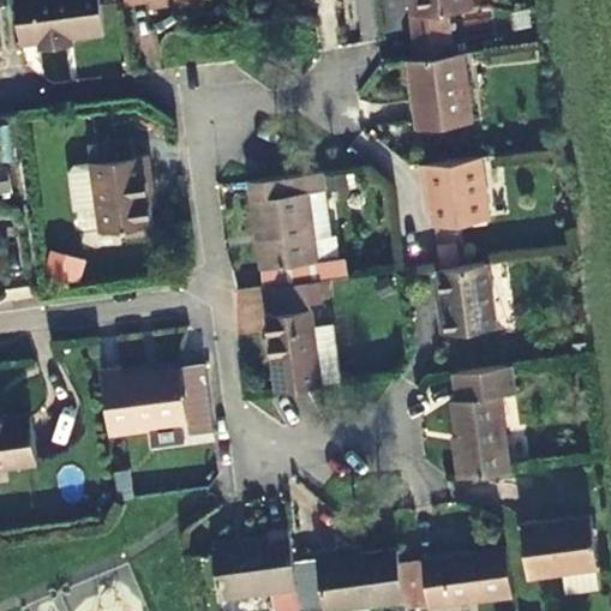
[(37,49),(60,47),(59,39),(71,37),(100,34),(95,0),(11,0),(17,45),(36,42),(37,49)]
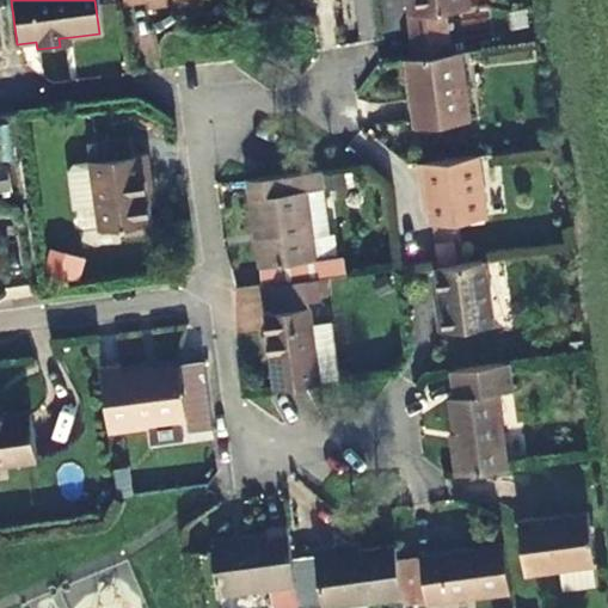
[(120,0),(121,2),(140,1),(141,11),(163,7),(161,0),(163,0),(120,0)]
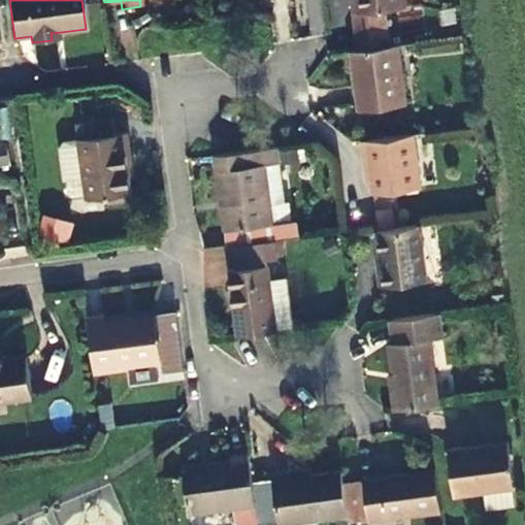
[(404,0),(349,0),(357,53),(388,48),(383,14),(406,10),(404,0)]
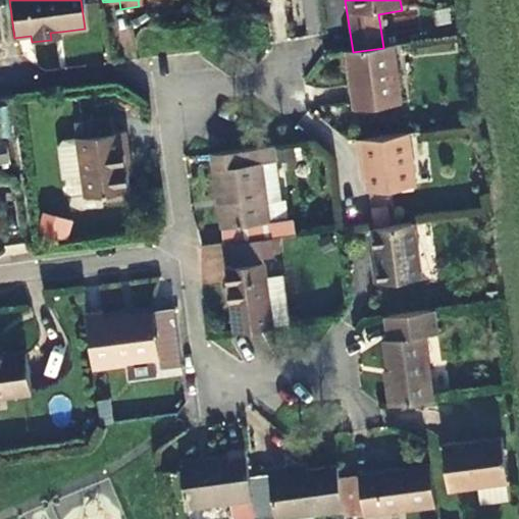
[(61,39),(60,32),(50,33),(51,40),(61,39)]
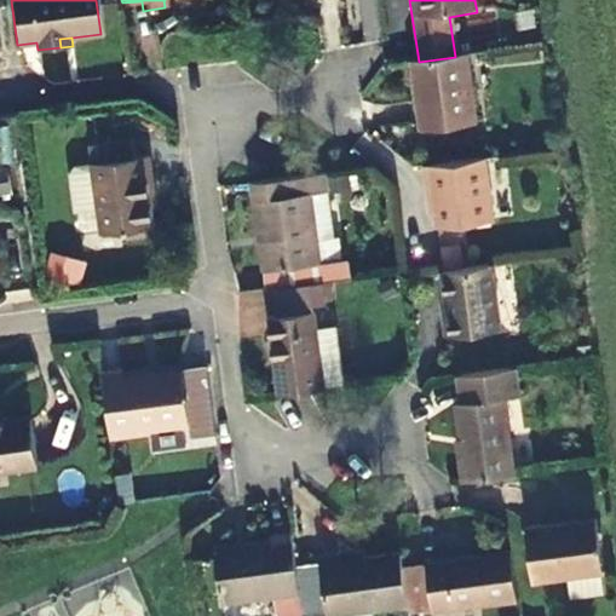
[(473,125),(464,56),(455,57),(419,62),(409,63),(419,133),(473,125)]
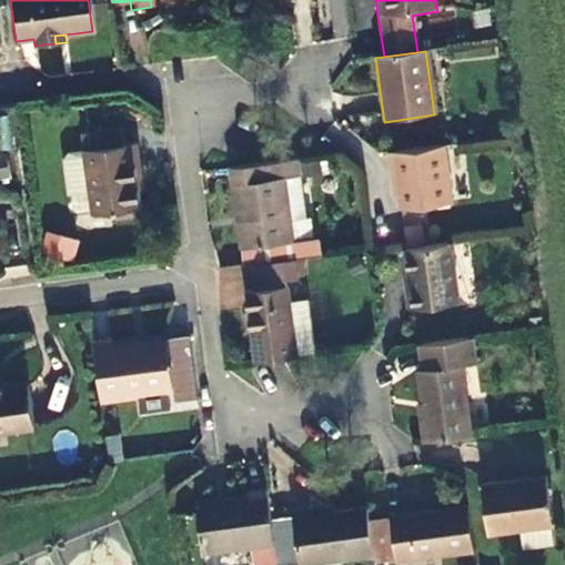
[(81,137),(82,153),(123,148),(122,131),(81,137)]
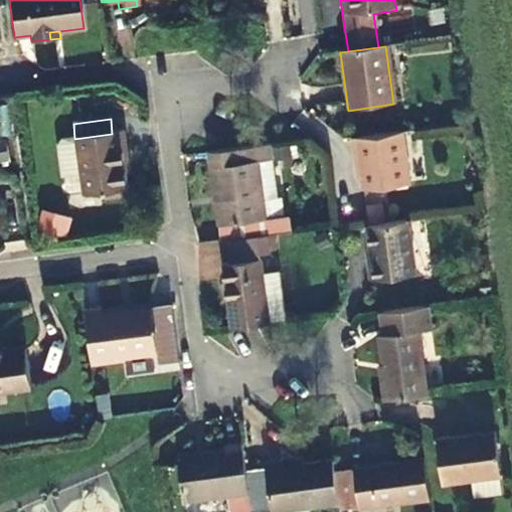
[(126,149),(123,133),(112,134),(74,139),(74,140),(61,142),(57,148),(61,179),(79,177),(82,197),(126,192),(121,149),(126,149)]
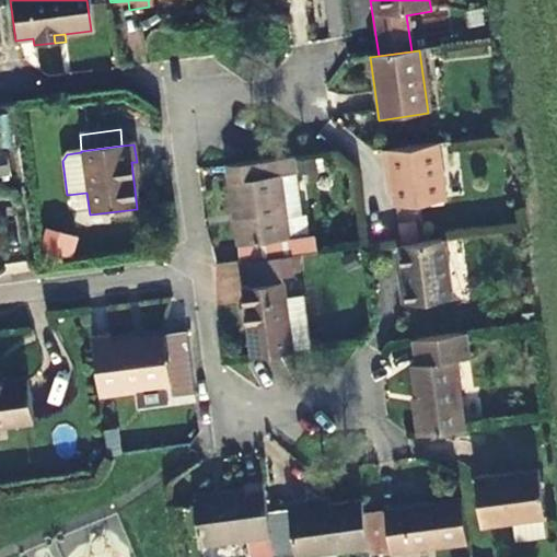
[(443,201),(436,144),(381,152),(385,182),(390,181),(393,208),(443,201)]
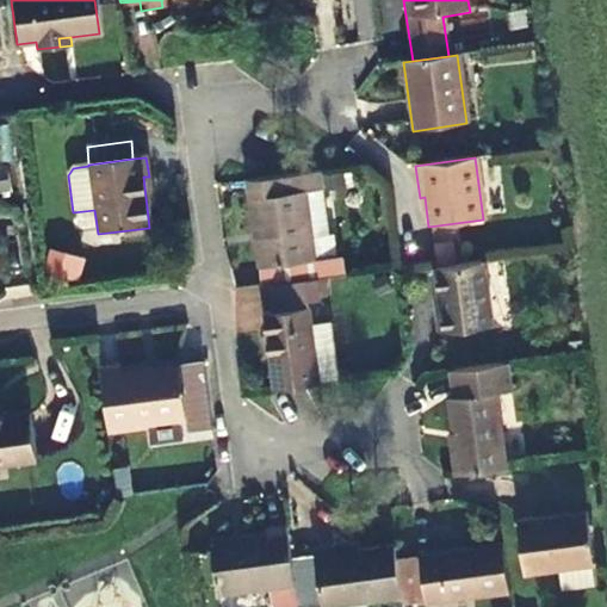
[(303,192),(323,190),(321,174),(247,184),(259,270),(313,262),(309,237),(303,192)]
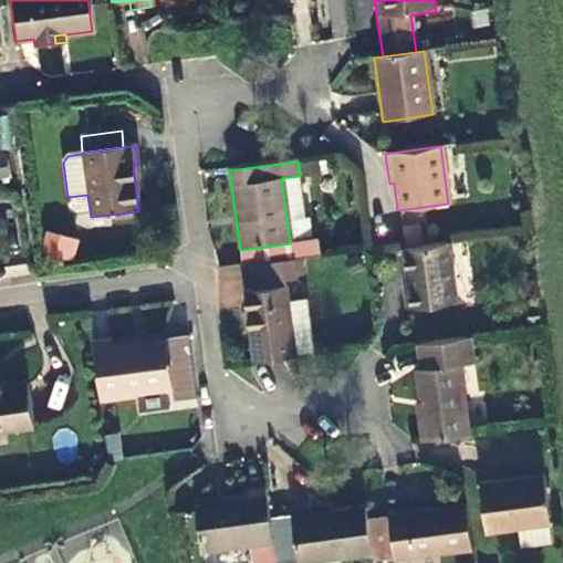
[(305,218),(300,176),(281,178),(287,220),(305,218)]
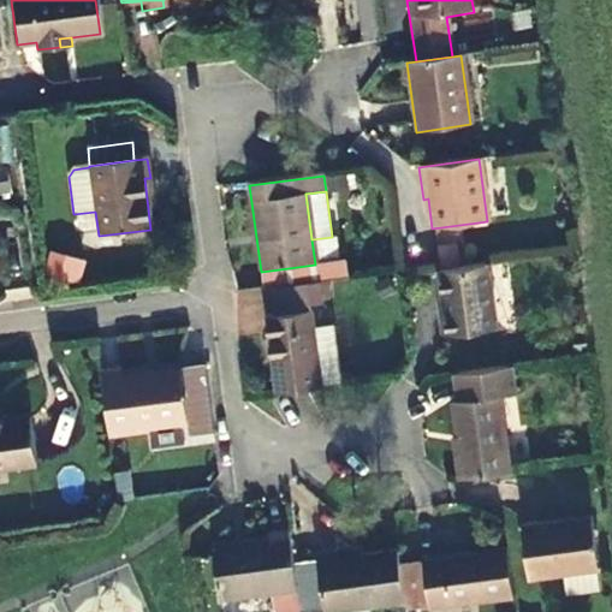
[(46,254),(41,279),(77,285),(82,261),(46,254)]
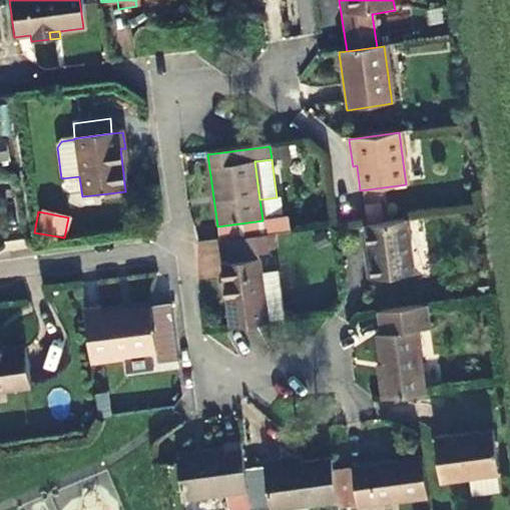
[(413,276),(406,220),(365,226),(370,264),(366,264),(369,282),(413,276)]
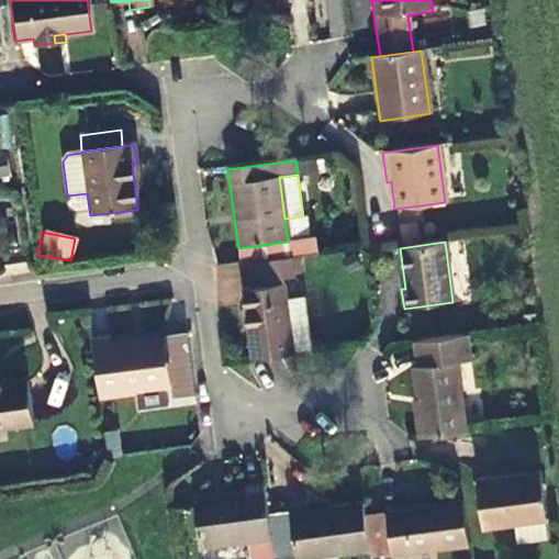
[(292,257),(281,259),(283,276),(294,274),(292,257)]
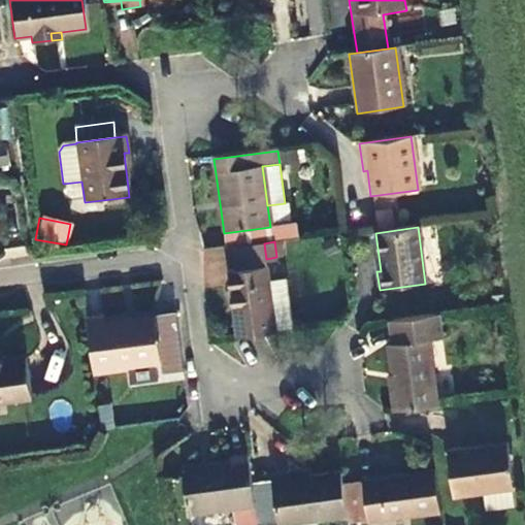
[(234,248),(237,268),(267,265),(266,259),(264,243),(234,248)]
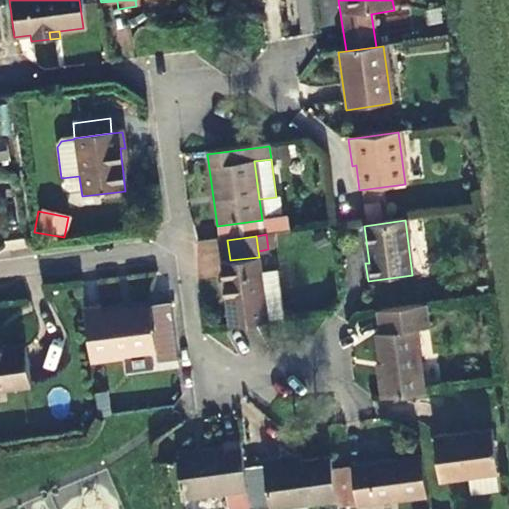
[(219,262),(228,327),(267,323),(262,277),(259,257),(230,260),(219,262)]
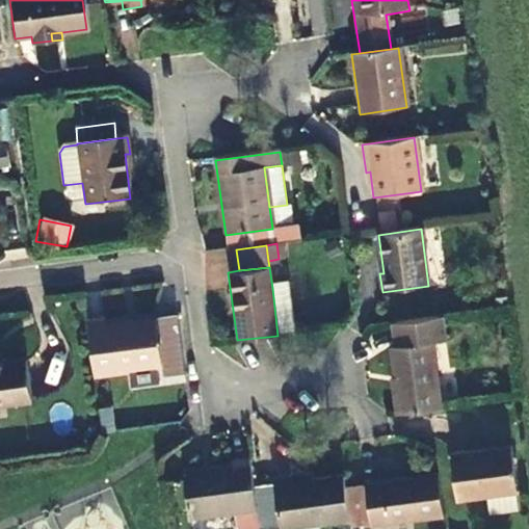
[(272,288),(278,336),(289,335),(284,287),(272,288)]
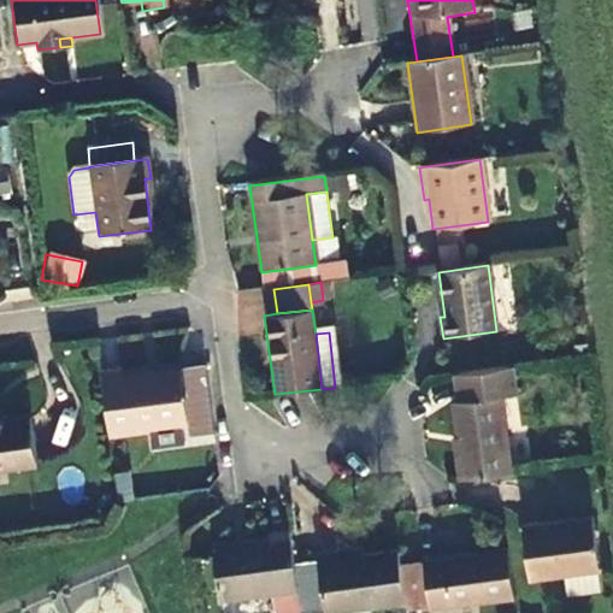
[(520,399),(516,367),(457,375),(460,402),(454,402),(464,481),(518,473),(508,401),(520,399)]
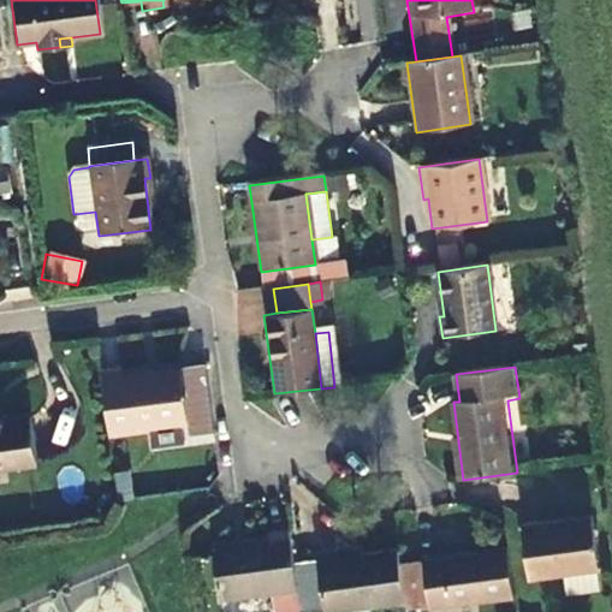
[(180,372),(188,427),(189,439),(213,435),(203,369),(180,372)]
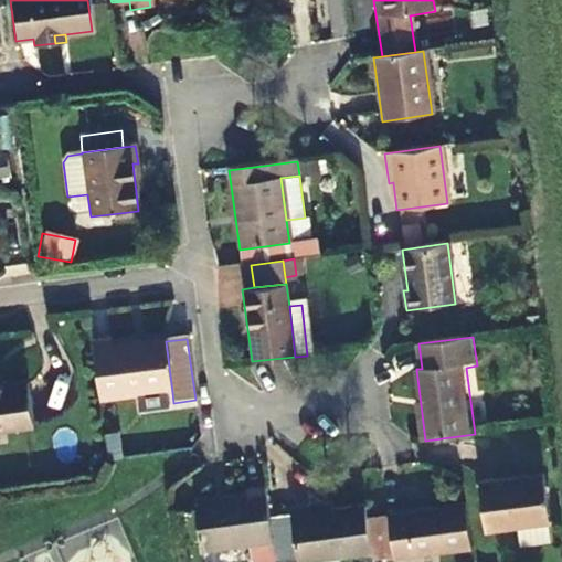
[(112,340),(92,342),(99,401),(172,392),(166,341),(113,350),(112,340)]
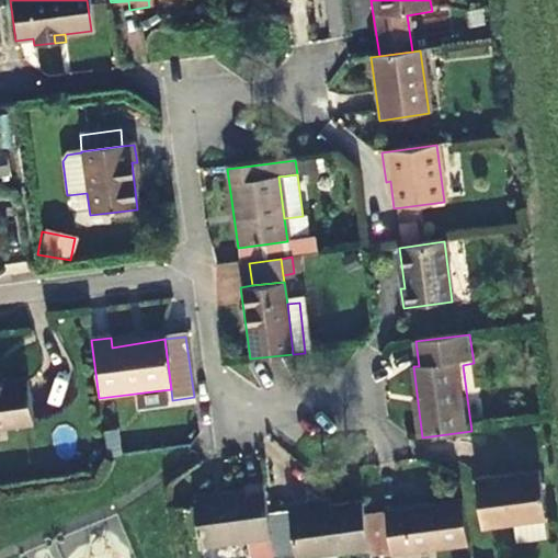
[(27,382),(2,386),(9,430),(33,426),(27,382)]
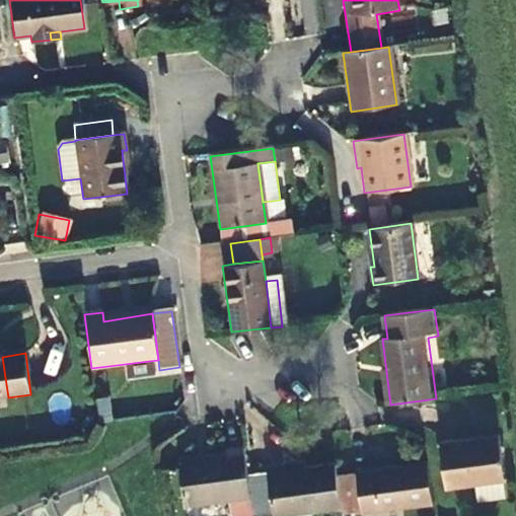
[(0,398),(8,397),(2,357),(0,357),(0,398)]
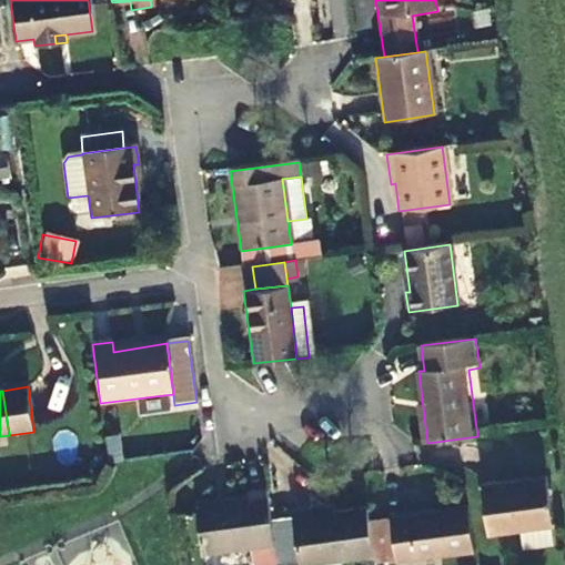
[(120,434),(106,436),(108,460),(123,457),(120,434)]
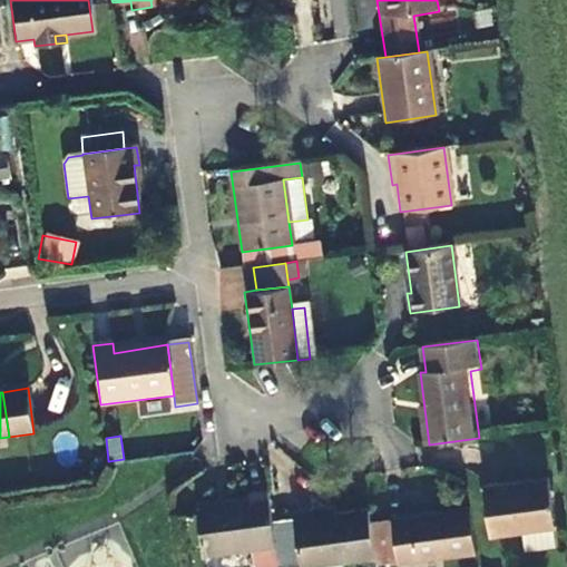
[(555,530),(548,482),(482,490),(489,538),(555,530)]
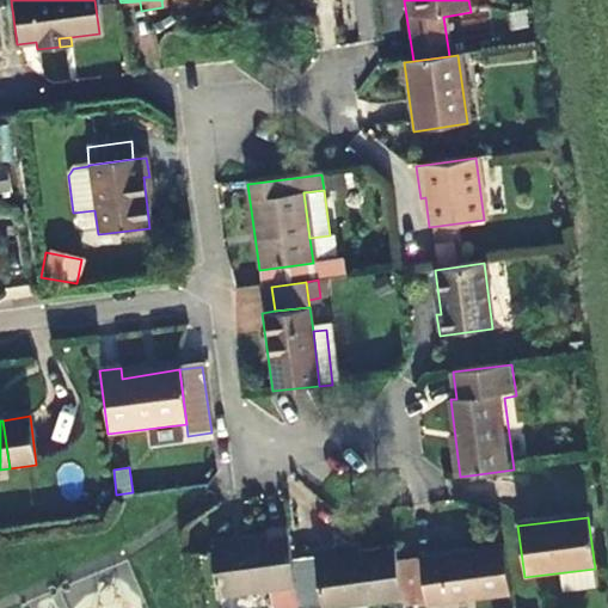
[(294,607),(284,530),(266,533),(268,539),(210,546),(217,600),(272,595),(275,607),(294,607)]
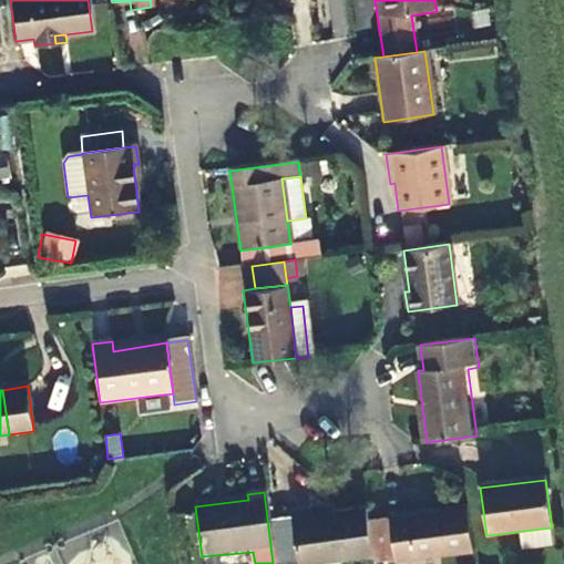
[(332,504),(307,508),(308,515),(334,513),(332,504)]
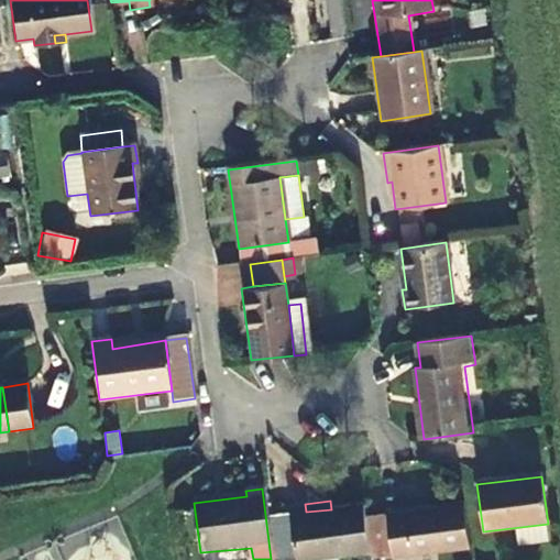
[(286,506),(286,512),(293,559),(309,559),(368,551),(361,505),(331,509),(306,512),(305,504),(286,506)]
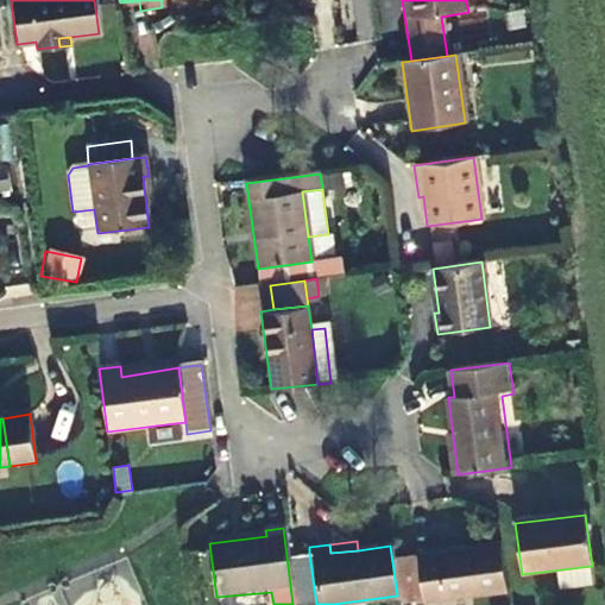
[(422,603),(504,592),(498,546),(416,555),(422,603)]
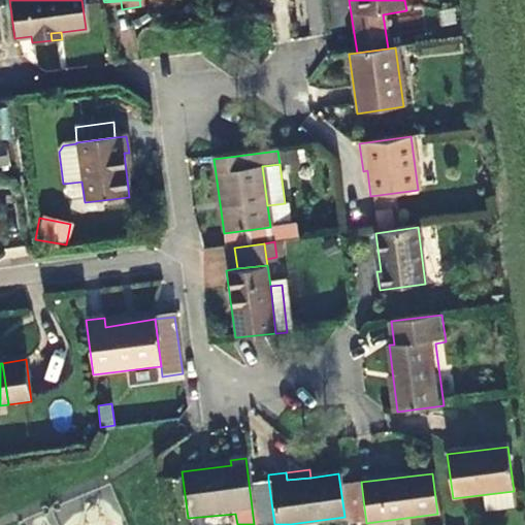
[(274,524),(268,480),(250,483),(256,524),(274,524)]
